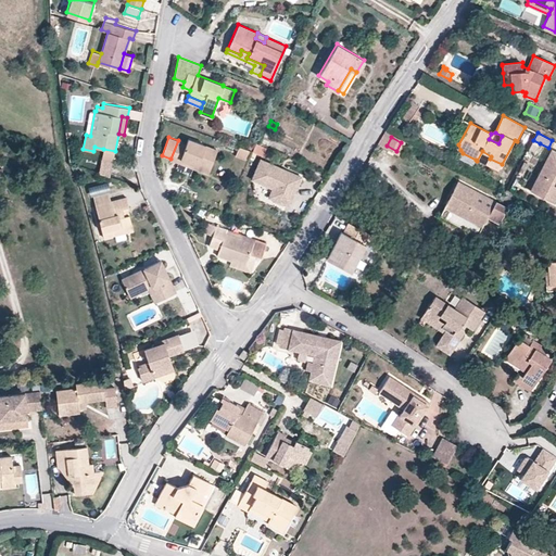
[(210,169),(218,149),(188,138),(187,143),(178,140),(171,159),(180,162),(181,159),(210,169)]
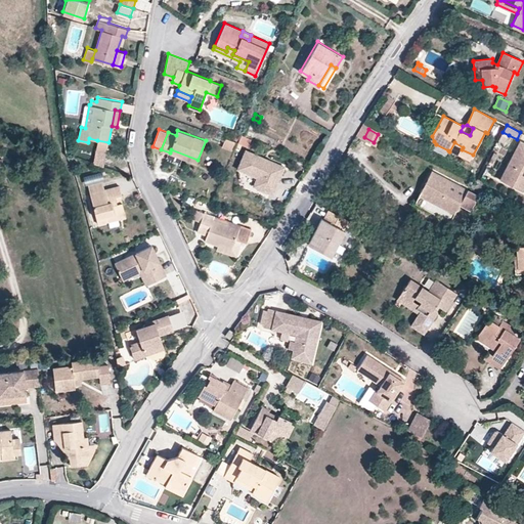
[(504,143),(509,135),(503,132),(498,140),(504,143)]
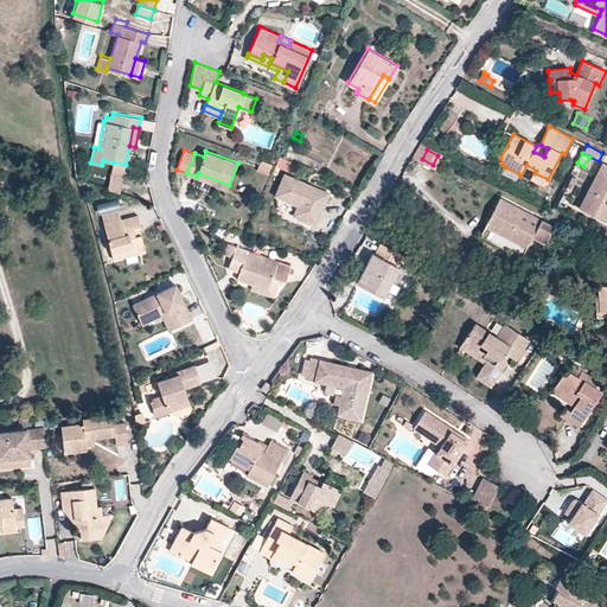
[(286,170),(291,160),(280,155),(276,165),(286,170)]
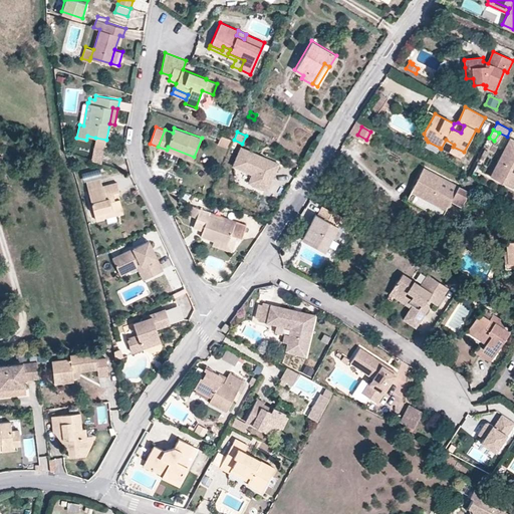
[(230,148),(234,140),(221,135),(218,143),(230,148)]
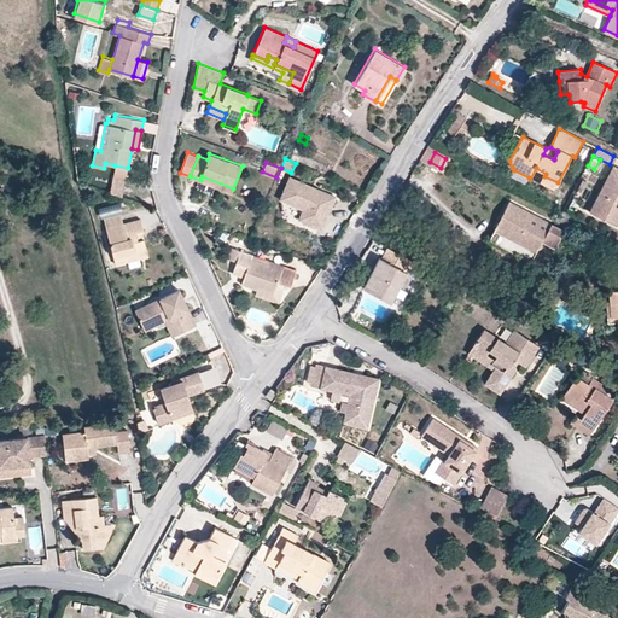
[(126,179),(128,168),(115,165),(114,176),(126,179)]
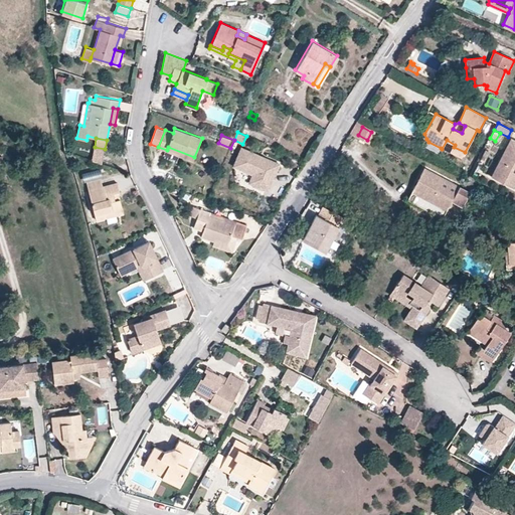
[(514,141),(511,139),(492,177),(513,188),(514,184),(514,141)]
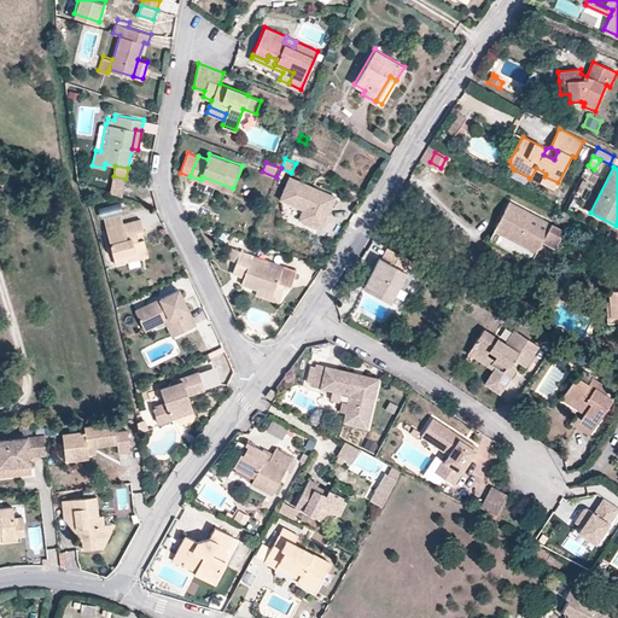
[(554,191),(558,182),(544,176),(546,174),(536,168),(530,179),(554,191)]
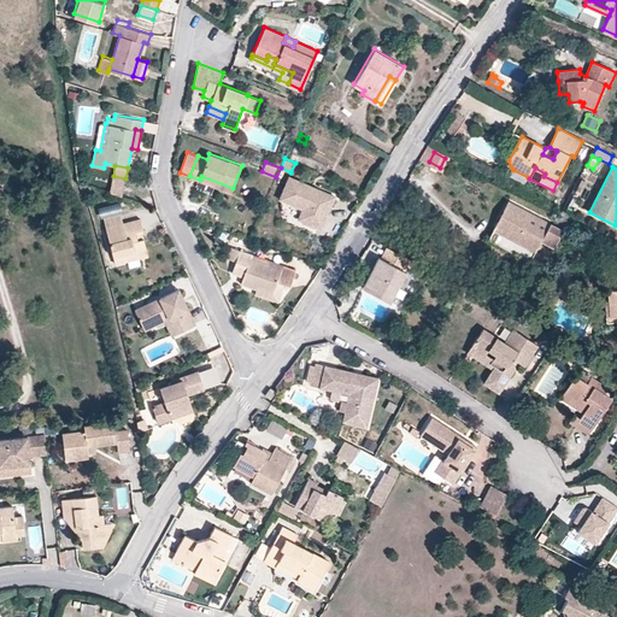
[(528,177),(513,170),(510,176),(524,184),(528,177)]
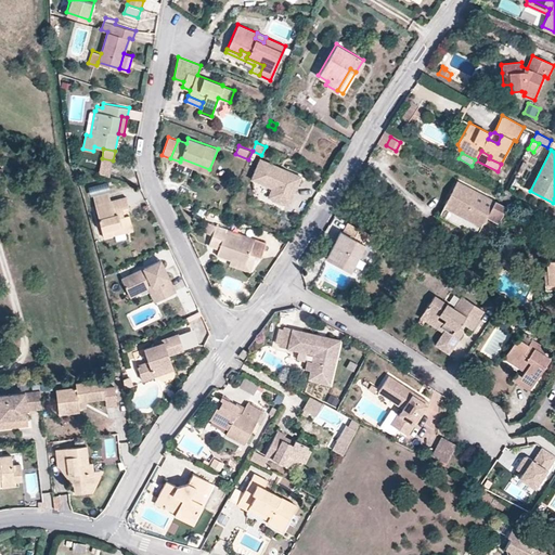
[(111,176),(113,160),(102,158),(100,171),(111,176)]
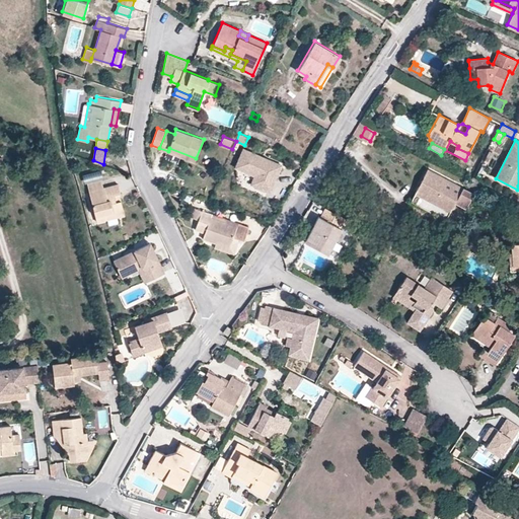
[(196,158),(169,148),(168,151),(195,161),(196,158)]
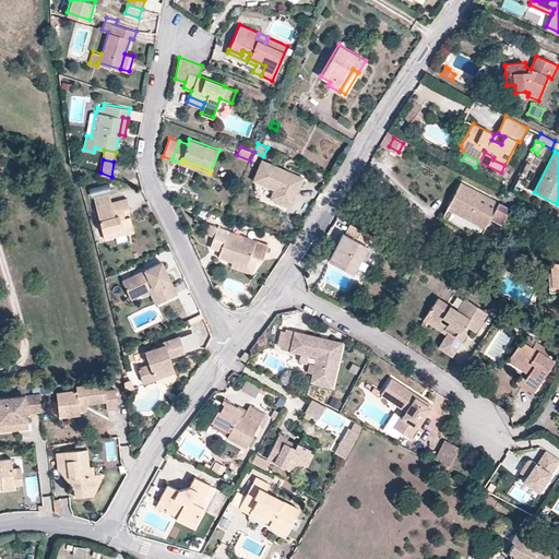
[(290,206),(304,177),(262,159),(253,179),(274,189),(271,198),(290,206)]
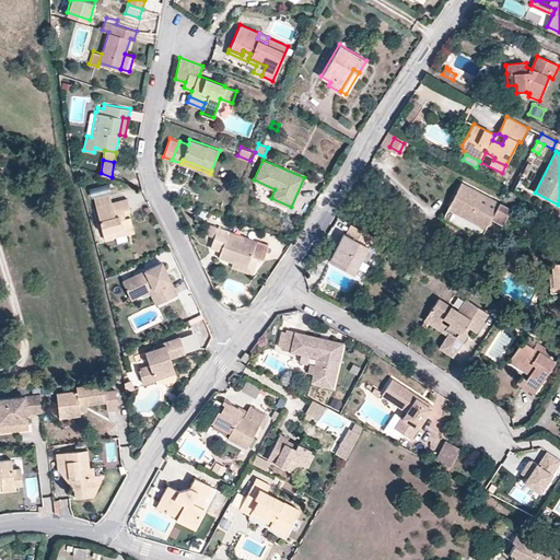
[(511,209),(462,183),(448,209),(486,229),(491,219),(503,224),(511,209)]
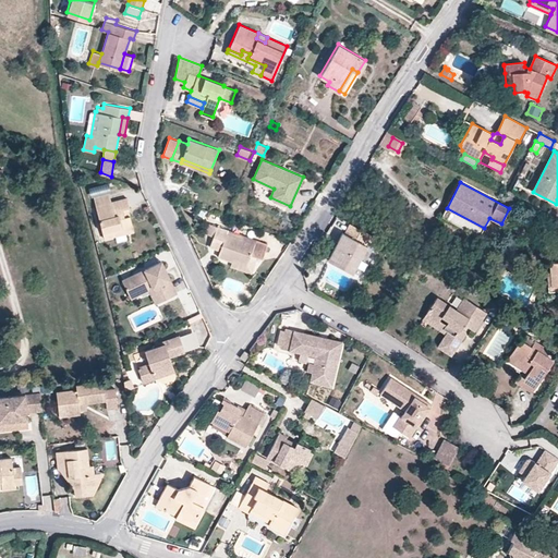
[(109,192),(107,183),(92,186),(94,195),(109,192)]
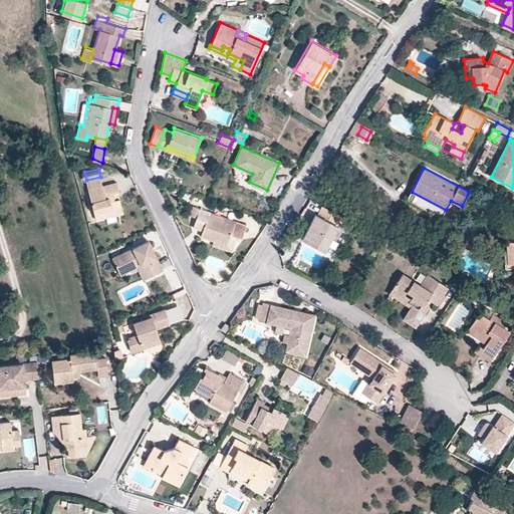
[(102,186),(100,177),(86,180),(88,189),(102,186)]
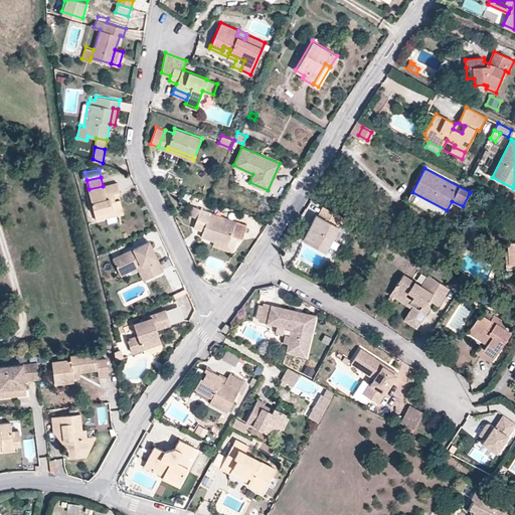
[(122,206),(120,198),(115,199),(114,192),(118,191),(120,191),(118,182),(103,186),(89,189),(97,219),(106,216),(105,211),(122,206)]
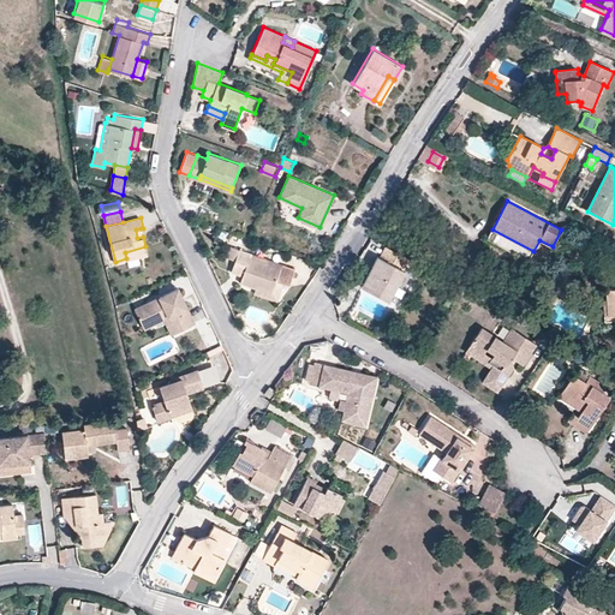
[(533,251),(493,230),(488,239),(529,261),(533,251)]
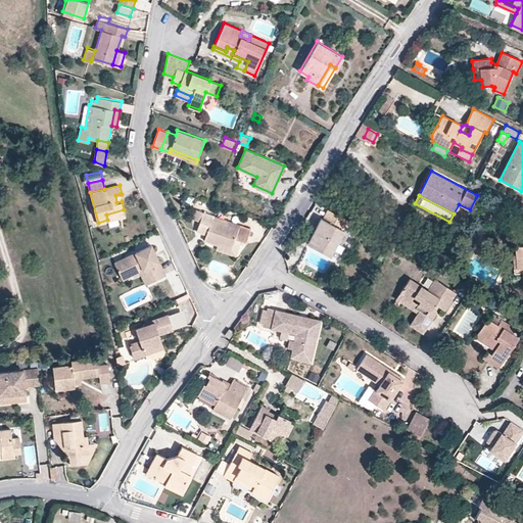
[(200,221),(203,211),(195,208),(192,218),(200,221)]
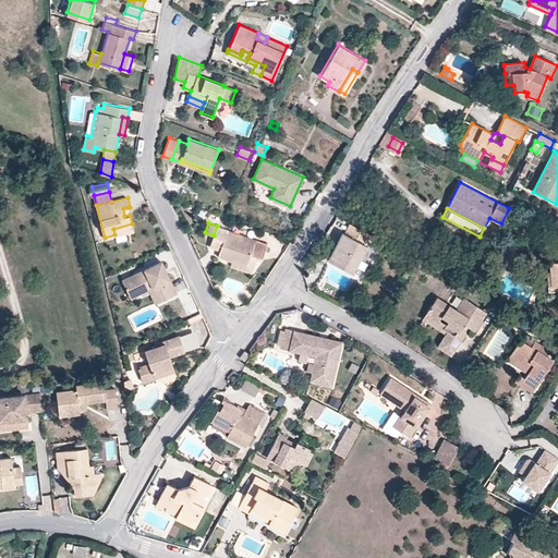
[(353,271),(367,244),(366,243),(372,233),(350,222),(344,232),(342,231),(328,258),(353,271)]
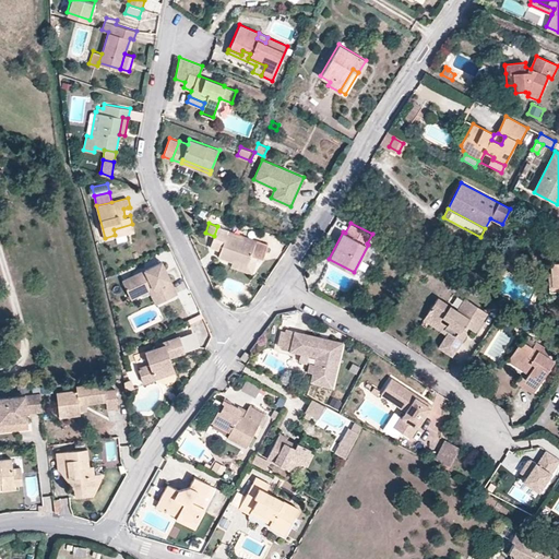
[(134,230),(132,224),(114,229),(115,235),(134,230)]
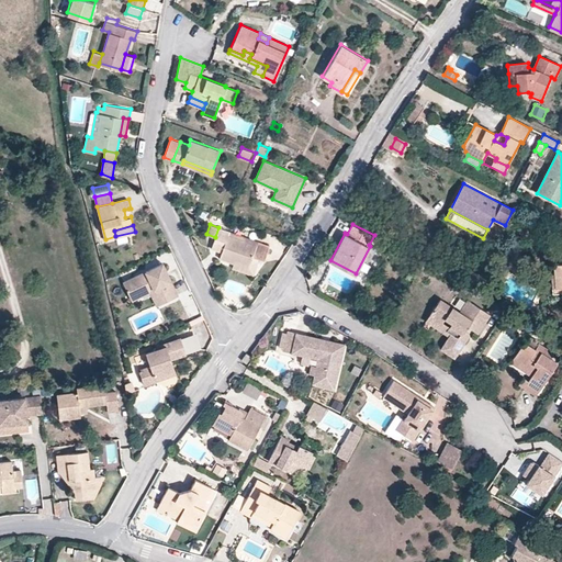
[(265,260),(270,245),(258,240),(257,244),(228,234),(229,231),(218,227),(215,237),(212,247),(222,251),(220,257),(234,262),(235,260),(249,265),(253,256),(260,258),(265,260)]
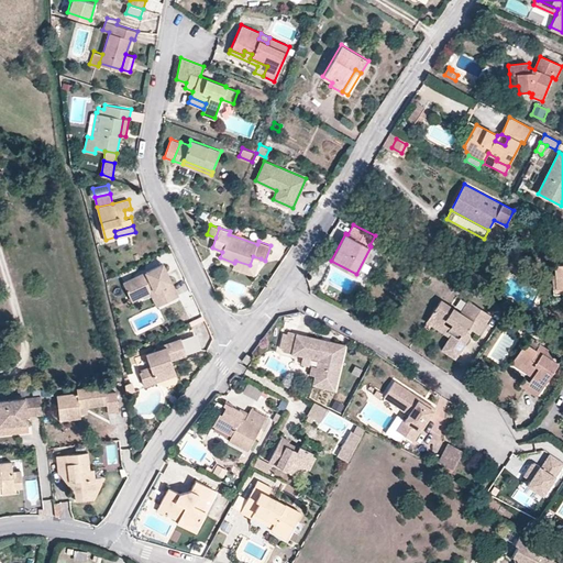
[(258,241),(230,231),(229,234),(257,244),(258,241)]
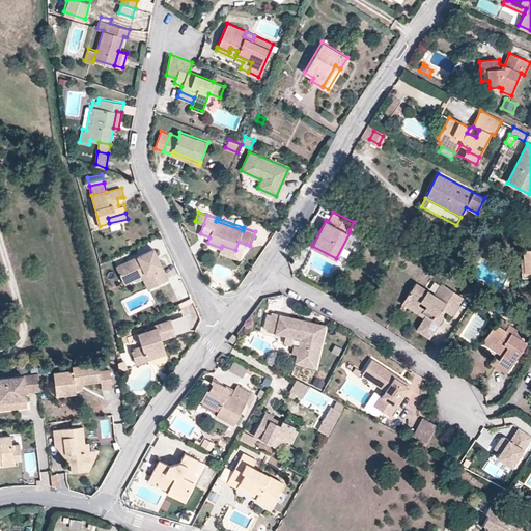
[(240,260),(246,244),(239,242),(235,250),(222,246),(221,248),(219,253),(240,260)]
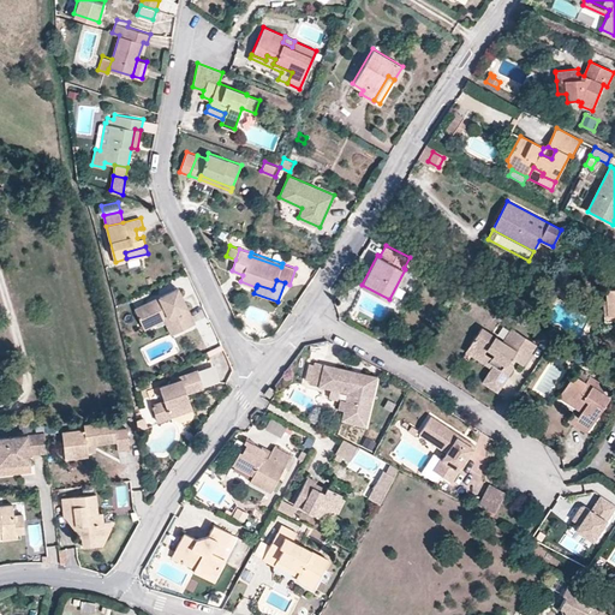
[(614,284),(605,285),(607,294),(603,296),(604,317),(614,316),(614,284)]
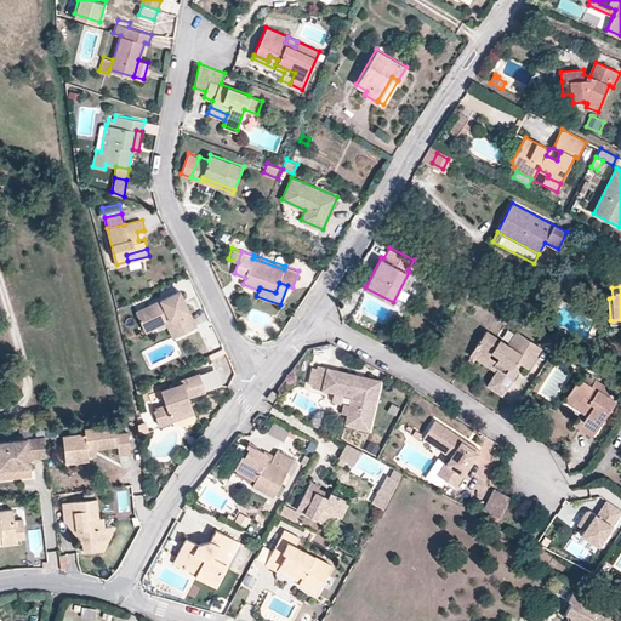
[(197,325),(180,290),(136,311),(144,328),(167,317),(177,335),(197,325)]
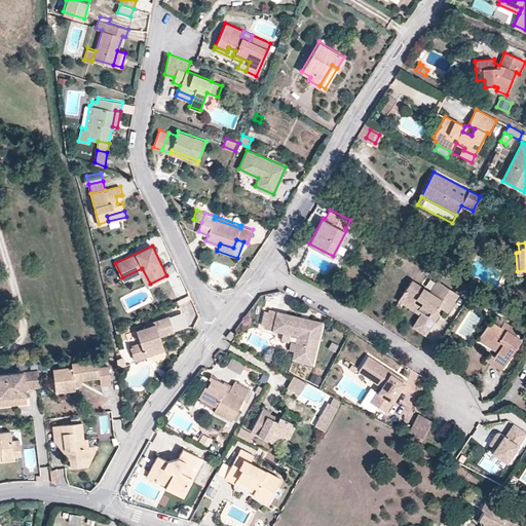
[(450,275),(454,268),(448,264),(444,272),(450,275)]
